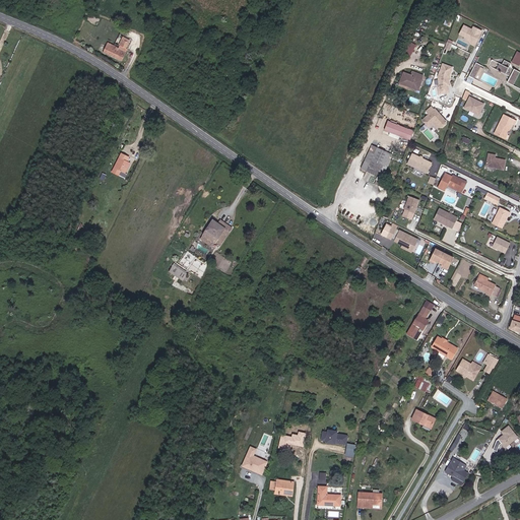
[(478,44),(483,31),(475,27),(473,31),(471,31),(472,29),(466,26),(462,36),(468,39),(468,41),(472,43),(474,42),(478,44)]
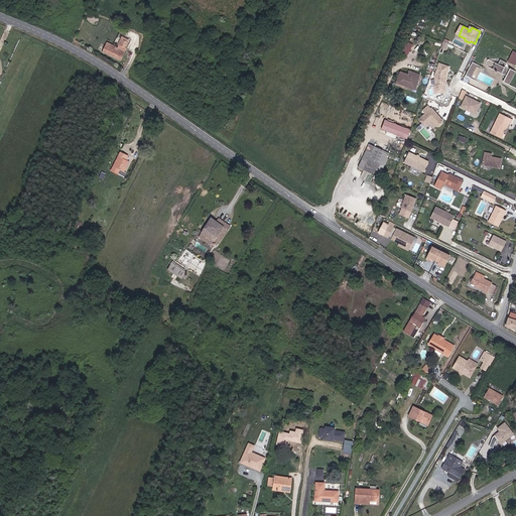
[(107,42),(103,49),(120,58),(126,47),(124,47),(127,41),(121,38),(117,47),(107,42)]
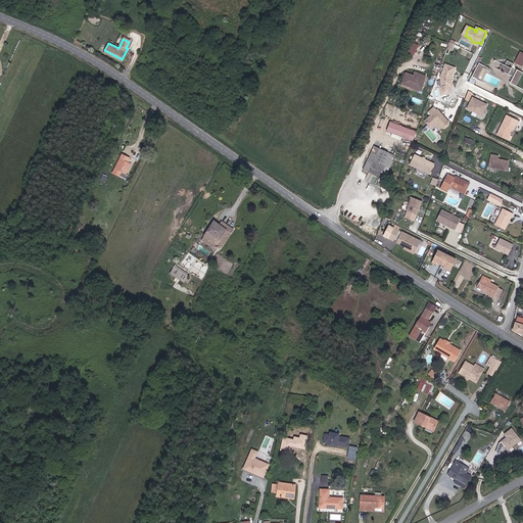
[(407,52),(414,55),(420,44),(413,41),(407,52)]
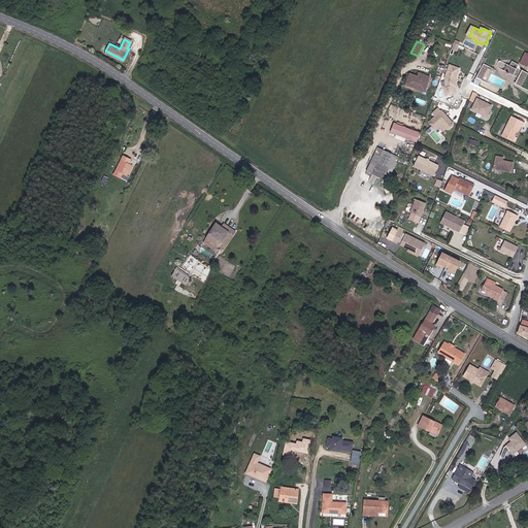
[(512,66),(508,64),(504,71),(520,78),(517,84),(524,88),(527,78),(527,70),(521,67),(522,65),(515,61),(512,66)]
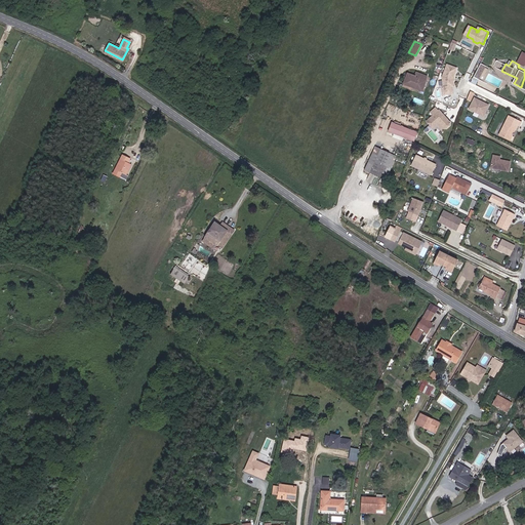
[(480,80),(487,68),(482,65),(475,78),(480,80)]
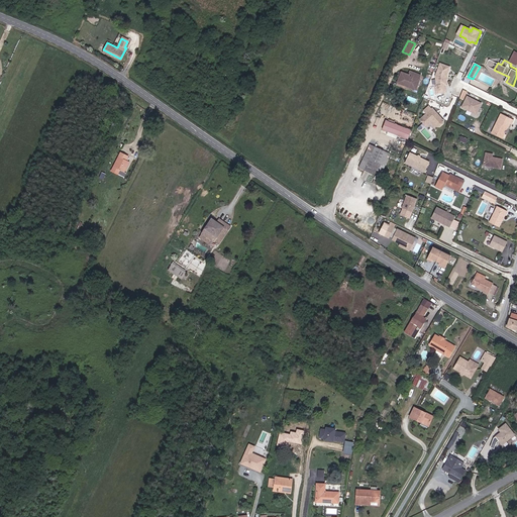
[(451,68),(442,65),(438,77),(440,94),(448,92),(448,86),(449,86),(448,78),(451,68)]
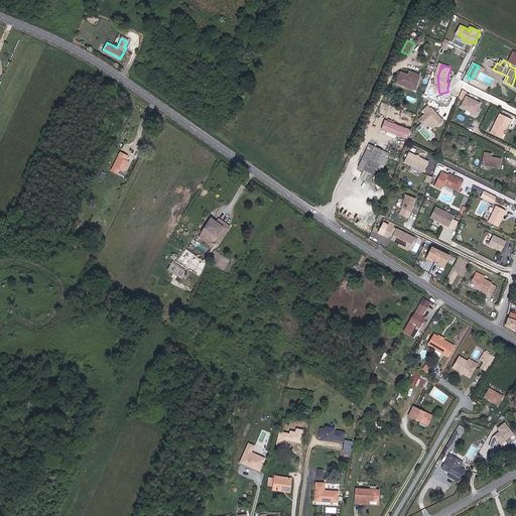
[(408,73),(407,77),(400,74),(395,84),(403,87),(403,85),(414,90),(418,81),(418,77),(408,73)]
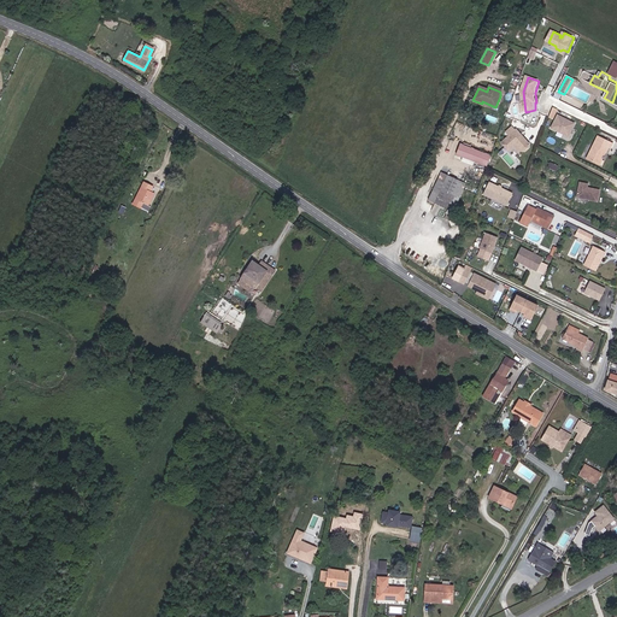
[(574,136),(579,125),(562,117),(554,130),(566,136),(570,135),(574,136)]
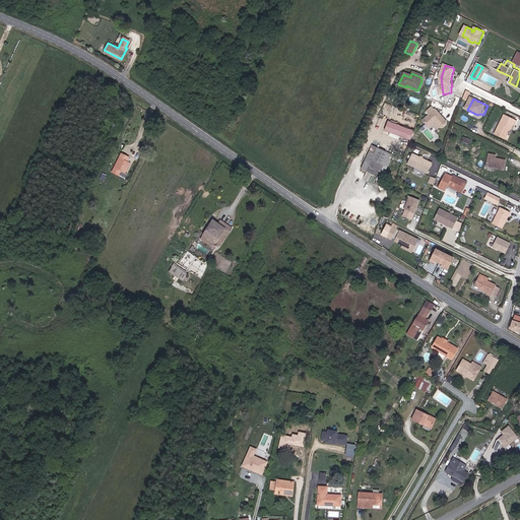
[(430,128),(436,122),(440,127),(443,128),(447,125),(447,122),(442,116),(440,116),(436,110),(435,110),(432,107),(427,112),(430,115),(424,120),(430,128)]
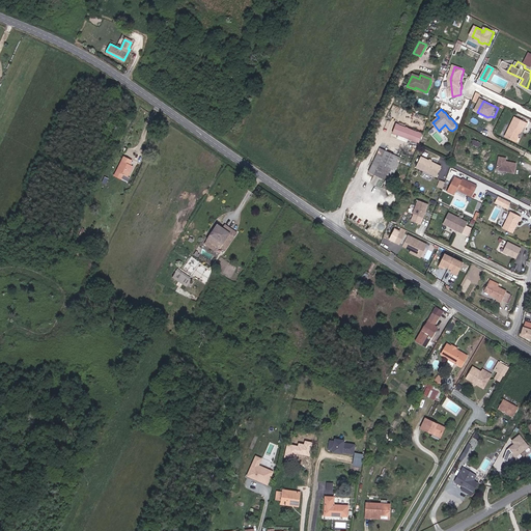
[(524,132),(529,124),(516,117),(506,136),(516,141),(521,131),(524,132)]
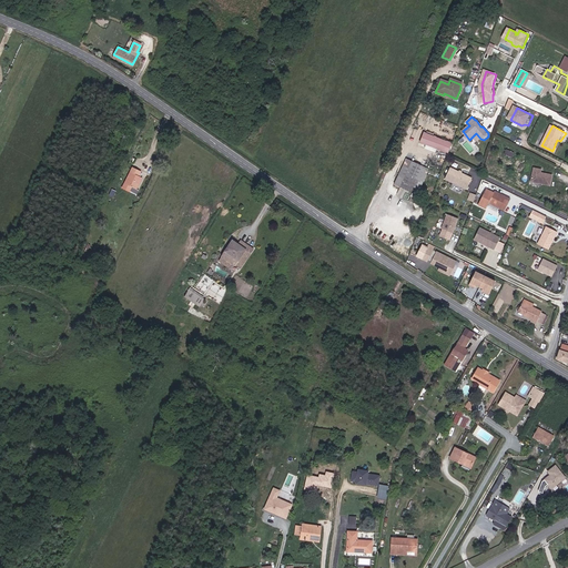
[(449,153),(453,143),(425,133),(422,143),(449,153)]
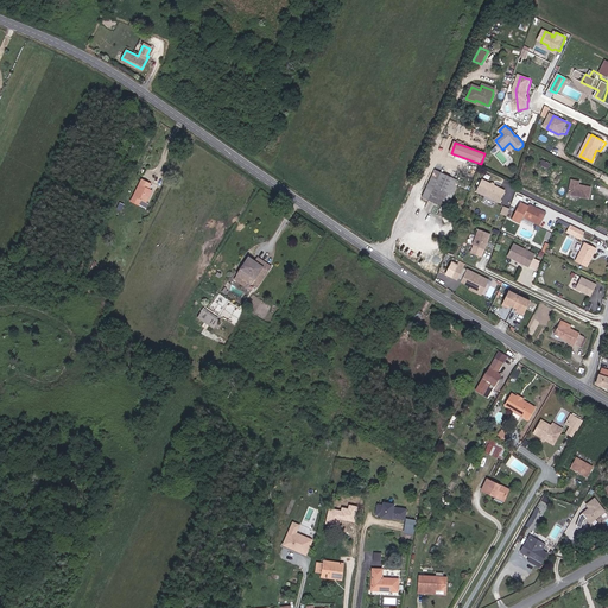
[(437,181),(441,172),(434,169),(430,177),(437,181)]
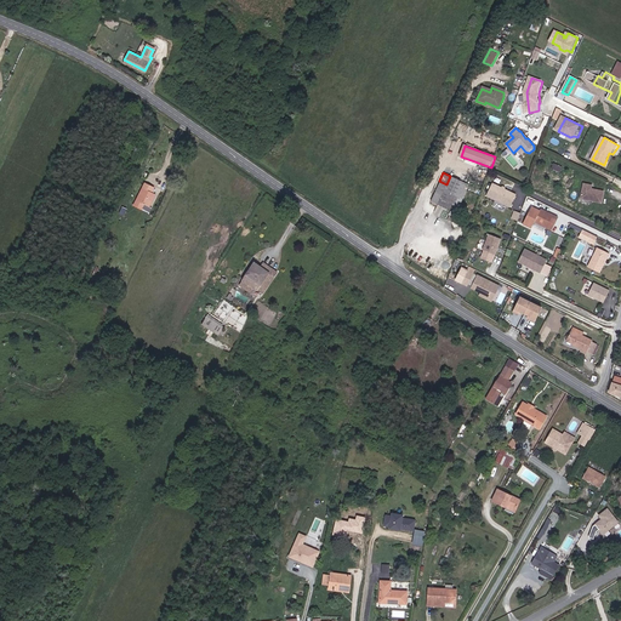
[(468,183),(450,176),(446,184),(439,181),(429,201),(460,214),(462,208),(459,206),(468,183)]
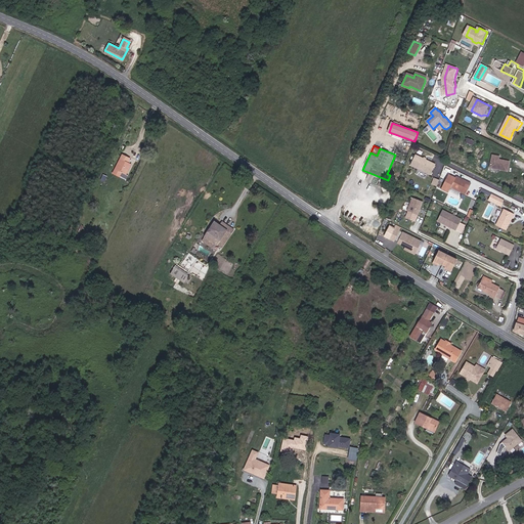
[(436,165),(417,155),(411,165),(431,174),(436,165)]
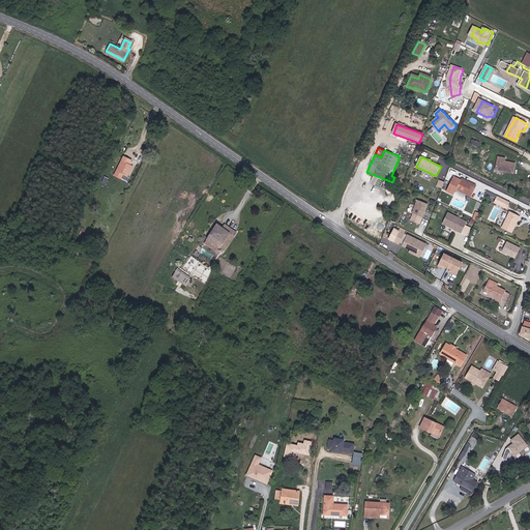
[(127,177),(133,166),(129,165),(131,160),(123,157),(114,175),(121,178),(123,175),(127,177)]
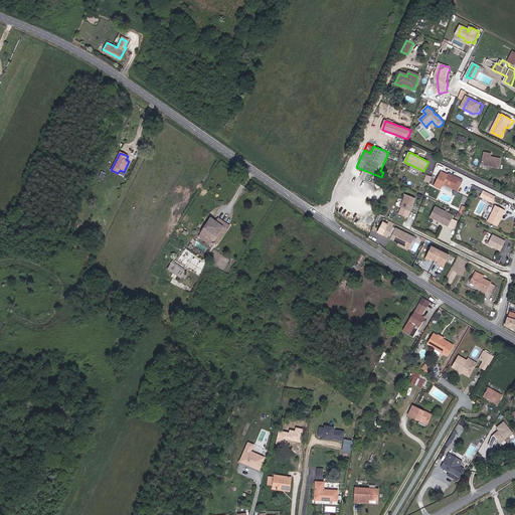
[(504,171),(506,162),(496,160),(496,157),(489,156),(487,168),(504,171)]
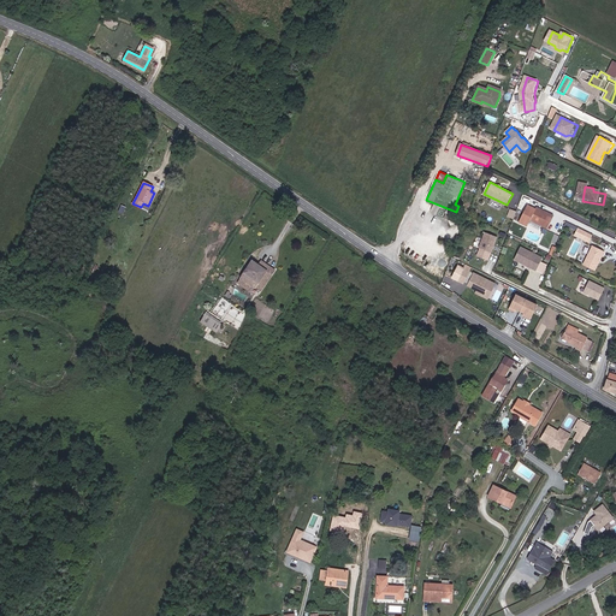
[(549,229),(555,215),(537,207),(531,220),(549,229)]
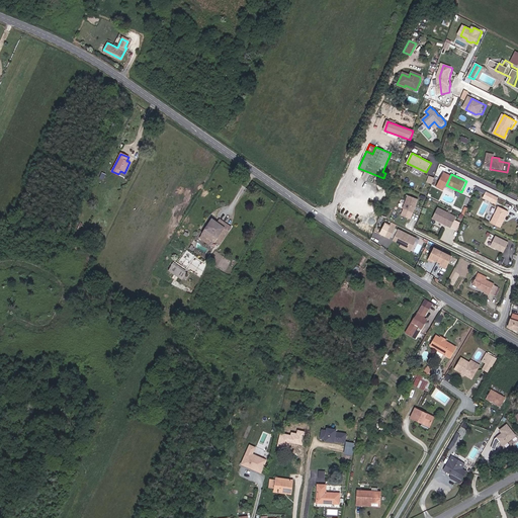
[(499,197),(487,191),(484,197),(496,203),(499,197)]
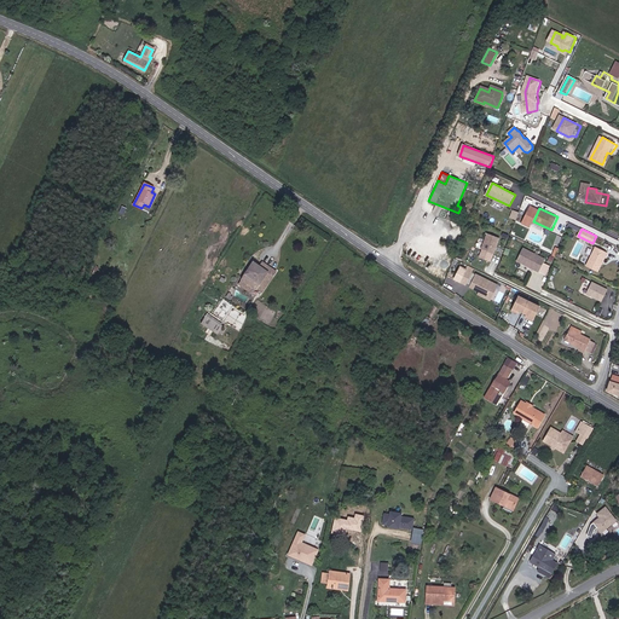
[(501,238),(489,233),(482,249),(495,254),(501,238)]
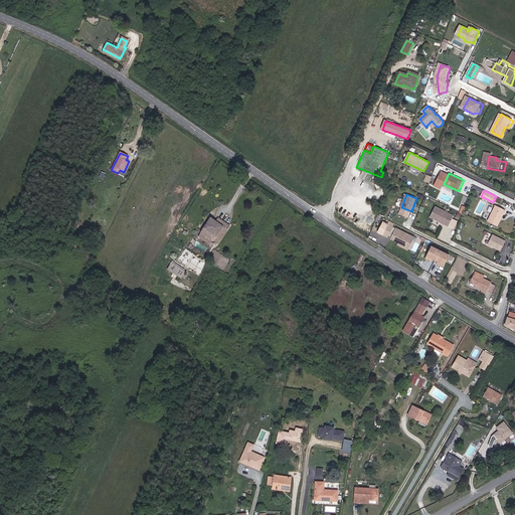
[(498,225),(506,210),(496,205),(489,221),(498,225)]
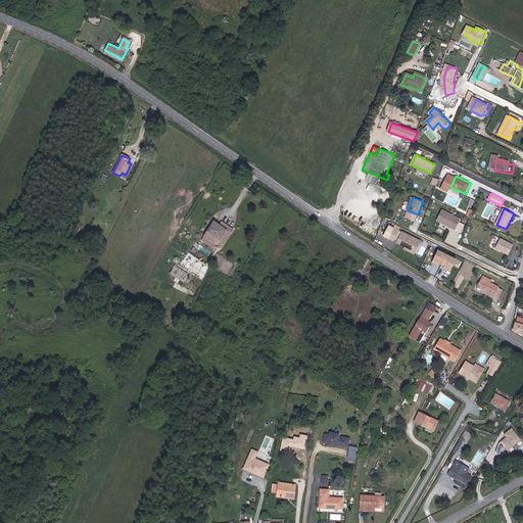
[(461,219),(442,209),(437,221),(456,230),(461,219)]
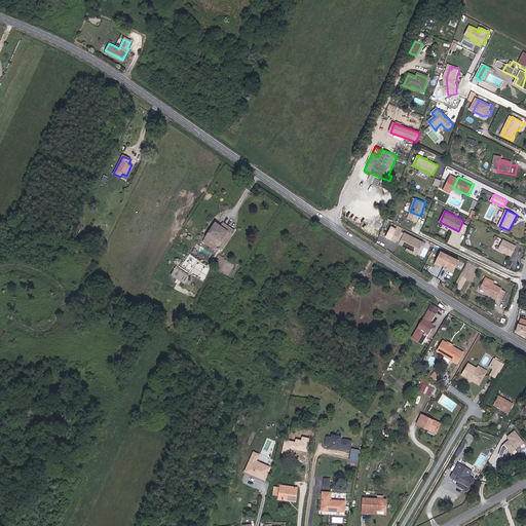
[(222,249),(235,230),(223,221),(220,225),(216,222),(202,241),(215,250),(218,246),(222,249)]
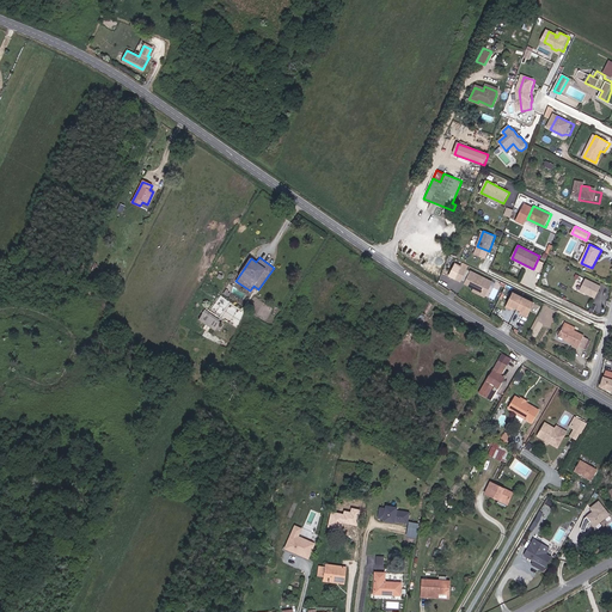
[(467,267),(460,263),(452,279),(471,289),(470,292),(484,299),(493,282),(466,269),(467,267)]
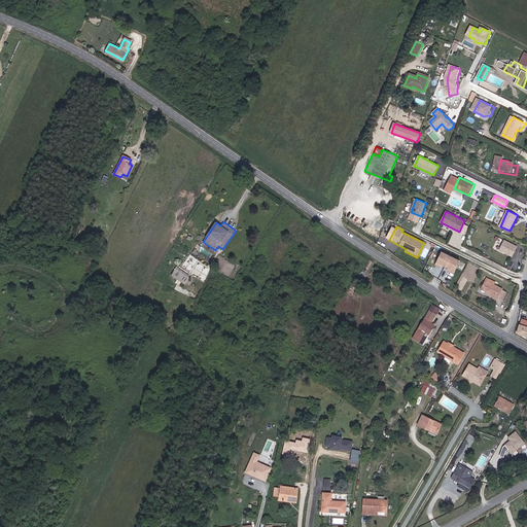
[(513,256),(518,246),(504,240),(499,250),(513,256)]
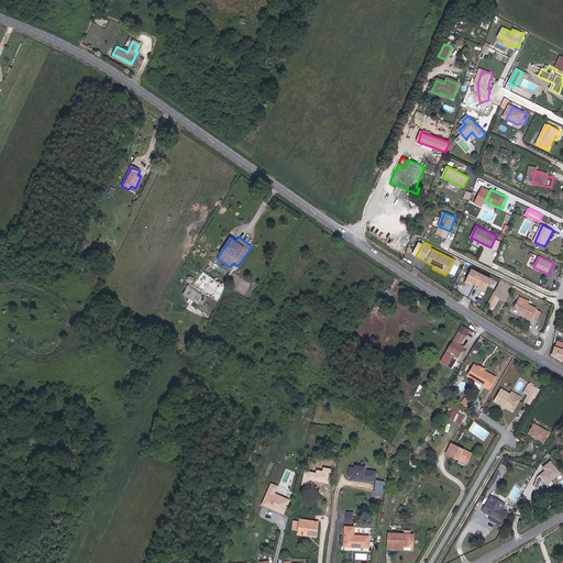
[(451,274),(455,275),(460,262),(453,260),(452,263),(453,264),(451,274)]
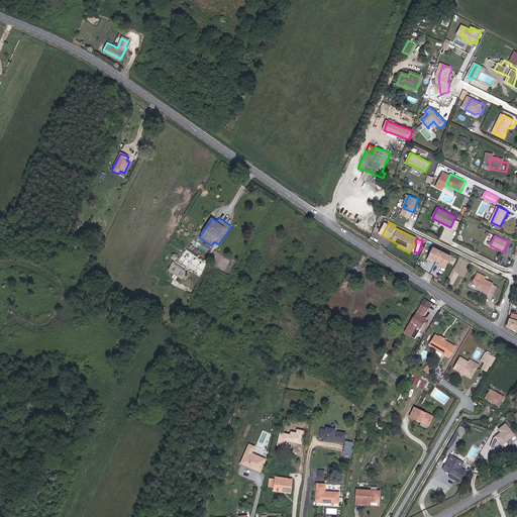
[(451,255),(430,246),(424,259),(445,269),(451,255)]
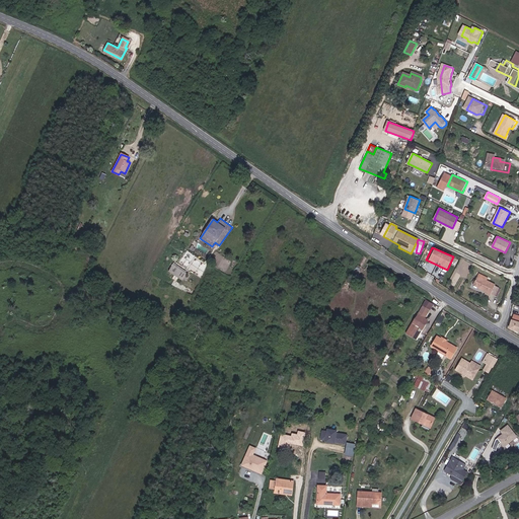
[(182,280),(187,274),(172,265),(168,271),(182,280)]
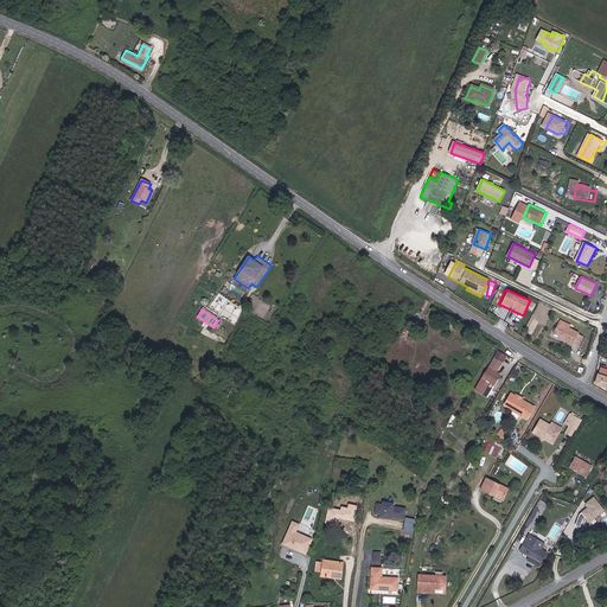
[(568,327),(558,323),(554,332),(563,337),(562,338),(568,342),(580,344),(583,336),(568,327)]
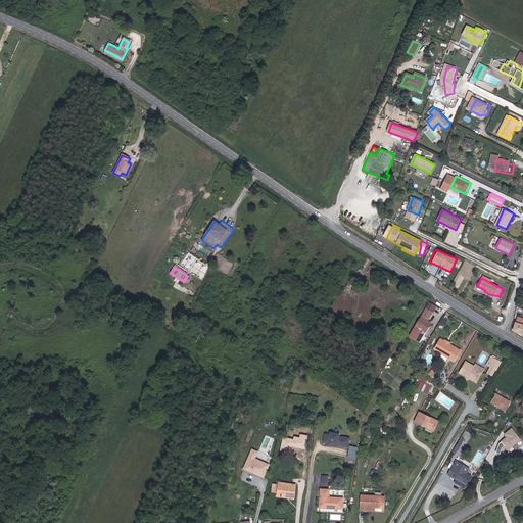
[(425,332),(431,323),(428,321),(432,313),(426,308),(410,336),(416,340),(422,330),(425,332)]
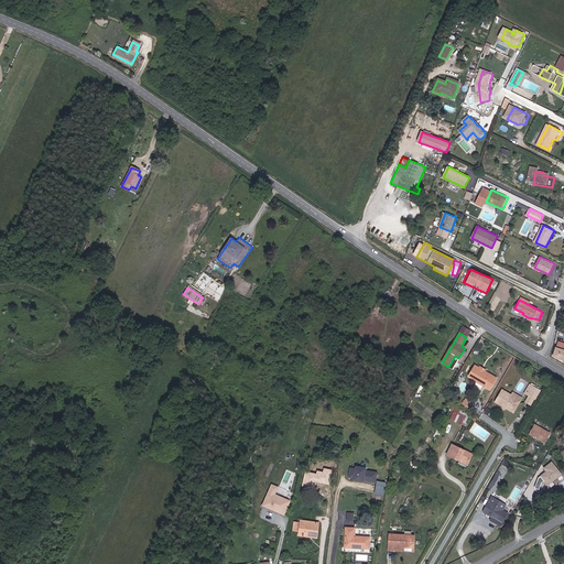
[(563,359),(563,344),(557,342),(553,355),(563,359)]
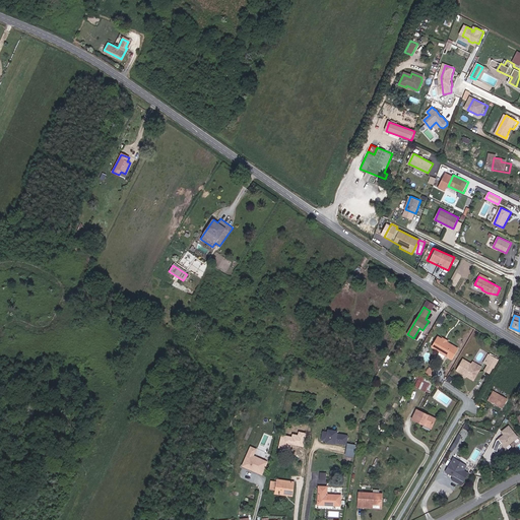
[(417,340),(423,330),(419,328),(413,338),(417,340)]
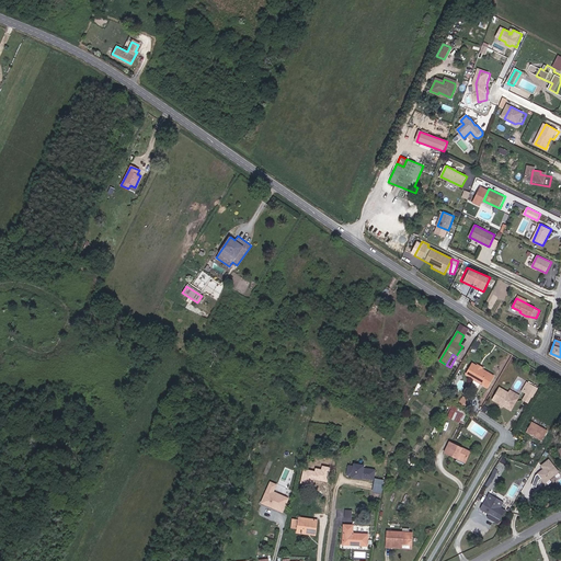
[(487,388),(494,376),(482,369),(480,370),(477,368),(477,366),(472,363),(466,375),(473,379),(473,380),(487,388)]
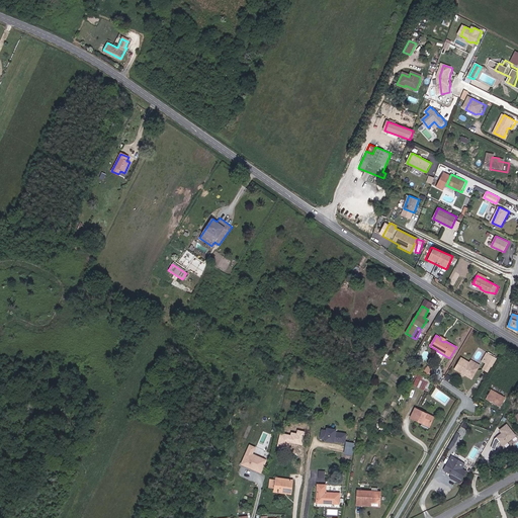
[(491,366),(496,359),(495,358),(490,355),(487,354),(484,358),(485,363),(491,366)]
